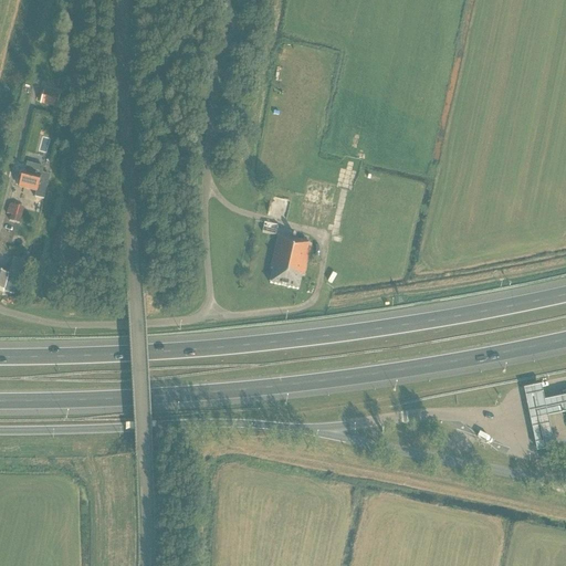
[(59,98),(44,94),(41,104),(56,108),(59,98)]
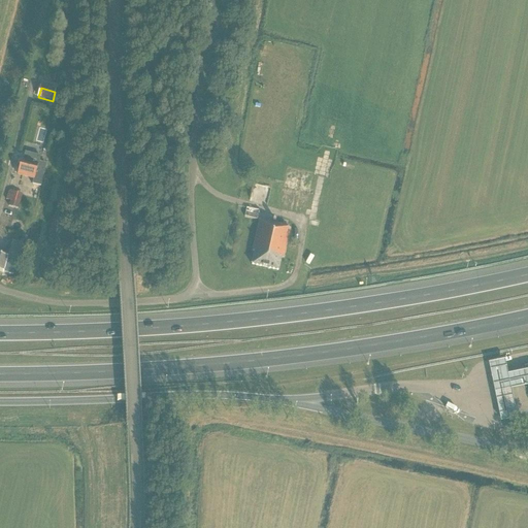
[(18,174),(34,178),(36,171),(44,173),(46,165),(38,162),(37,166),(21,161),(18,174)]
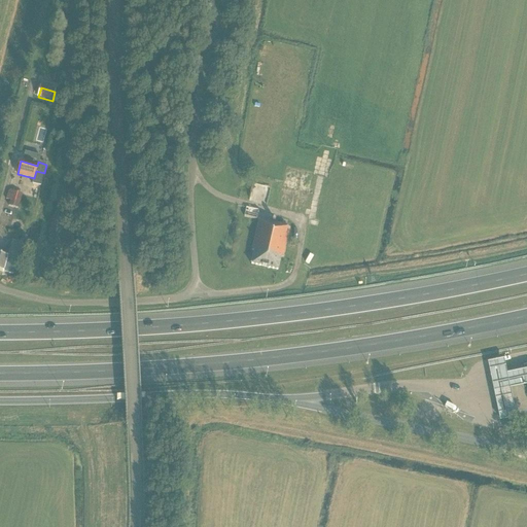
[(259,196),(275,197),(276,180),(260,179),(259,196)]
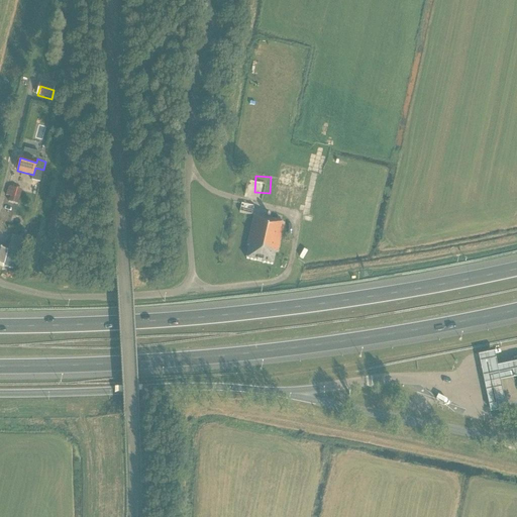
[(12,198),(24,201),(28,185),(16,182),(12,198)]
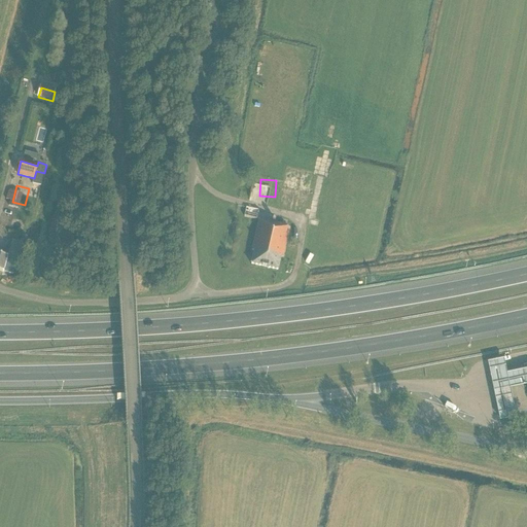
[(258,211),(246,208),(244,217),(256,220),(258,211)]
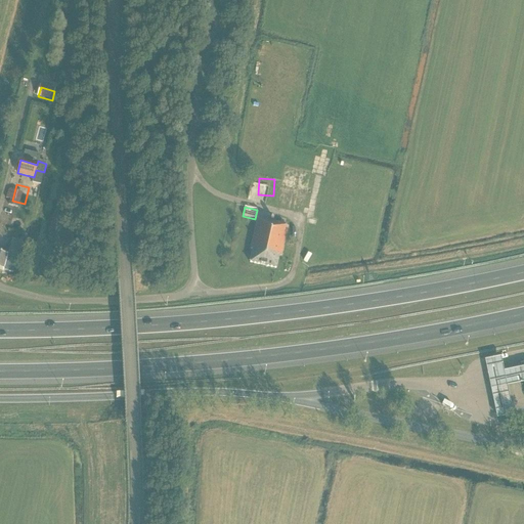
[(279,223),(257,218),(250,250),(252,251),(250,263),(276,268),(279,257),(281,257),(288,227),(278,225),(279,223)]
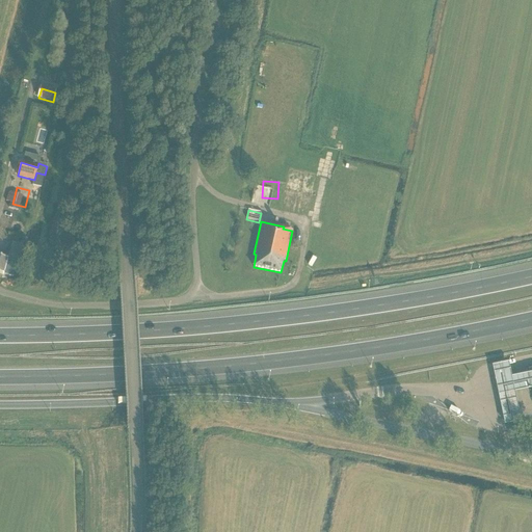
[(0,257),(0,273),(14,277),(18,262),(0,257)]
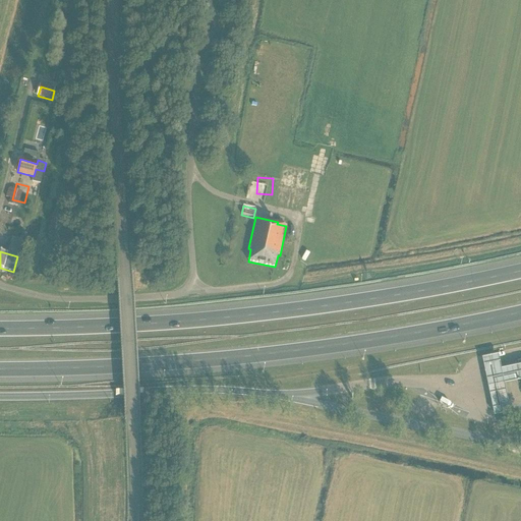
[(499,353),(482,356),(495,415),(511,411),(505,383),(520,379),(520,377),(518,363),(502,366),(499,353)]
